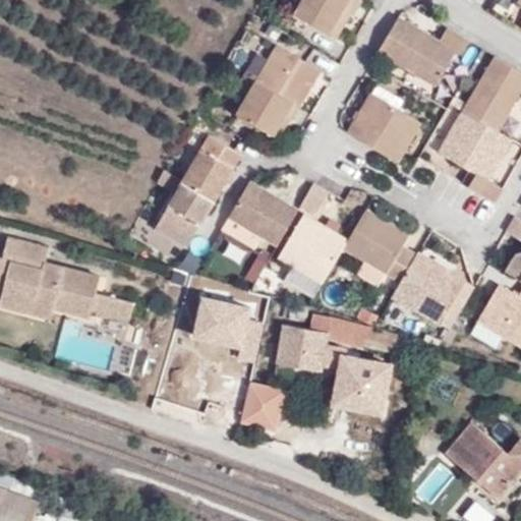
[(351,16),(352,17),(361,1),(359,0),(297,0),(290,14),(327,36),(342,11),(351,16)]
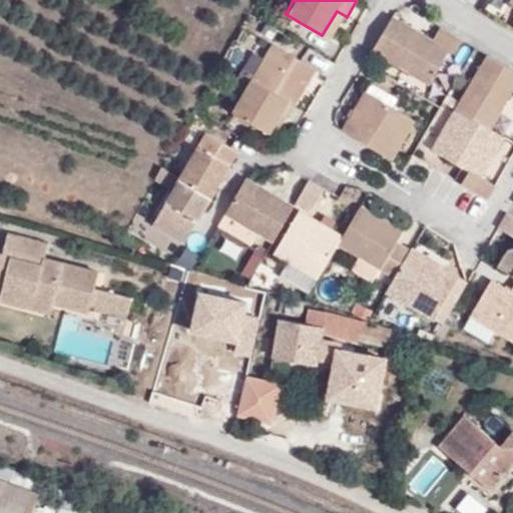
[(322,35),(332,40),(346,16),(337,11),(322,35)]
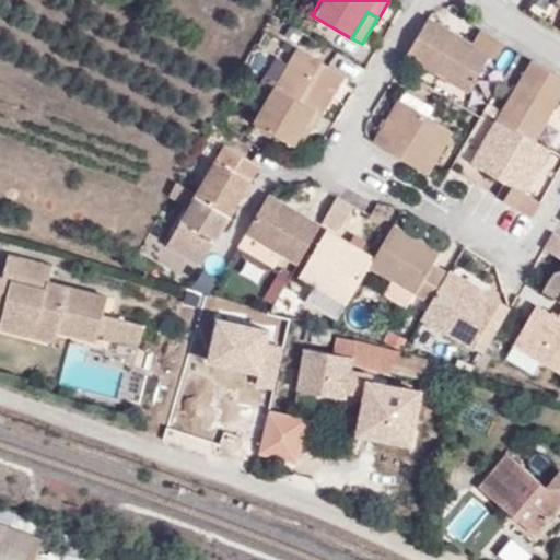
[(435,72),(448,80),(467,91),(489,54),(497,58),(503,47),(496,43),(485,36),(480,33),(473,46),(428,20),(424,25),(420,32),(415,41),(407,55),(421,63),(435,72)]
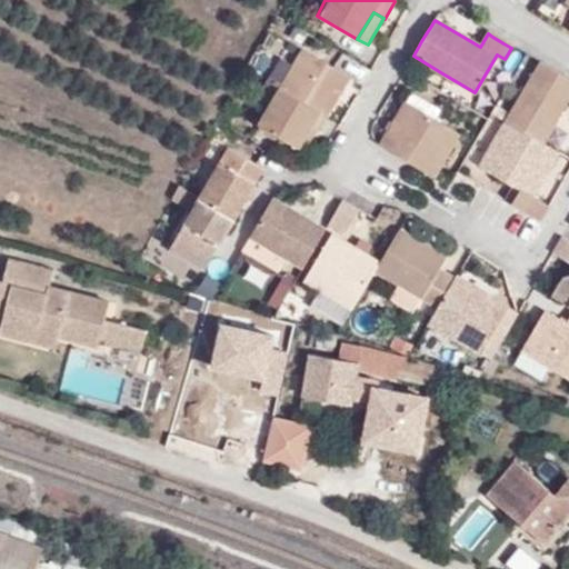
[(287,72),(277,88),(280,90),(326,118),(348,79),(286,42),(273,65),(287,72)]
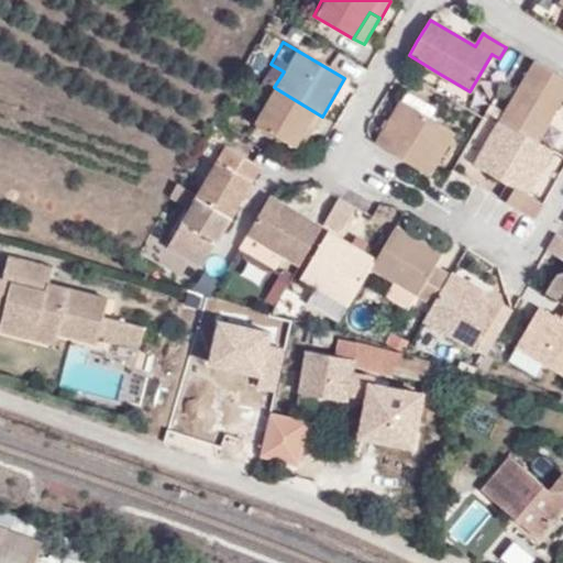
[(552,116),(562,96),(562,80),(534,64),(500,122),(536,143),(552,116)]
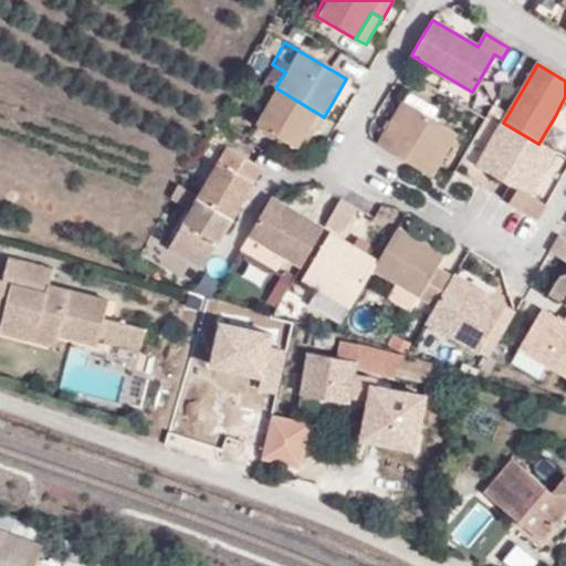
[(254,101),(266,108),(279,90),(275,87),(266,83),(254,101)]
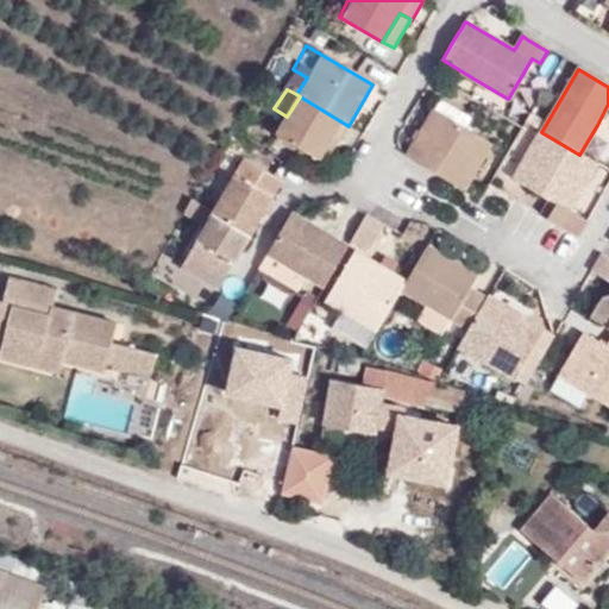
[(332,139),(338,143),(349,126),(300,96),(287,117),(275,136),(281,139),(297,149),(318,161),(332,139)]
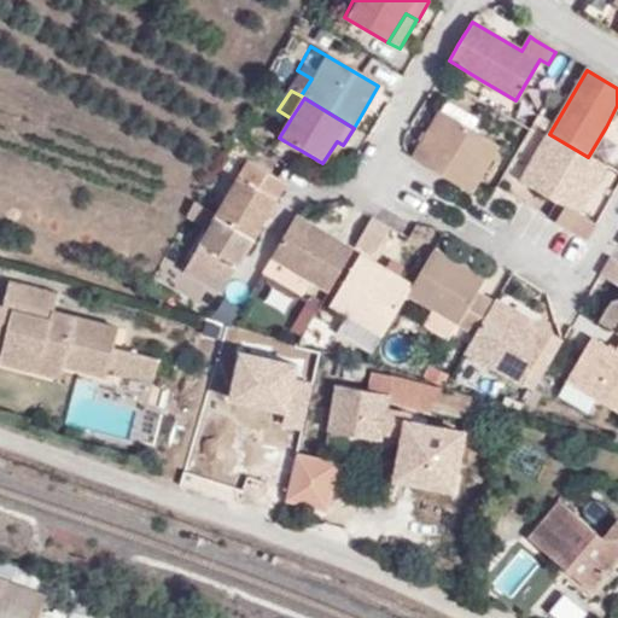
[(474,124),(444,106),(439,115),(468,132),(474,124)]
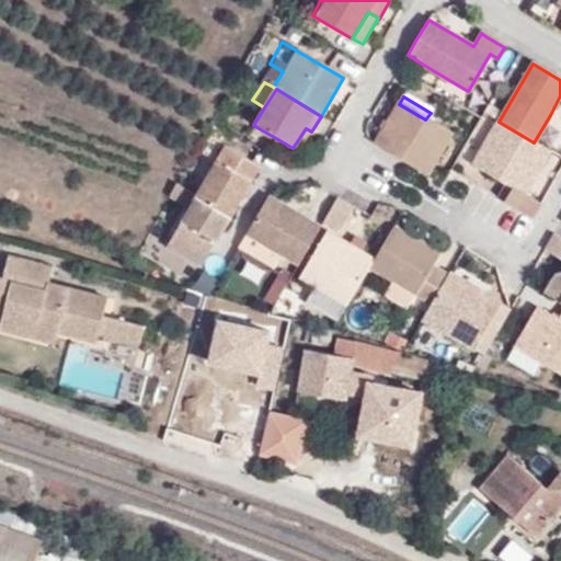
[(425,119),(399,104),(374,145),(403,162),(427,176),(453,136),(425,119)]
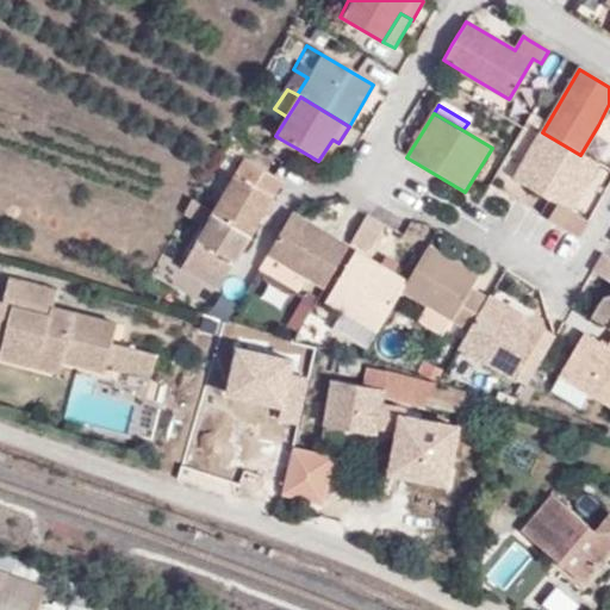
[(589,160),(607,131),(598,125),(580,155),(589,160)]
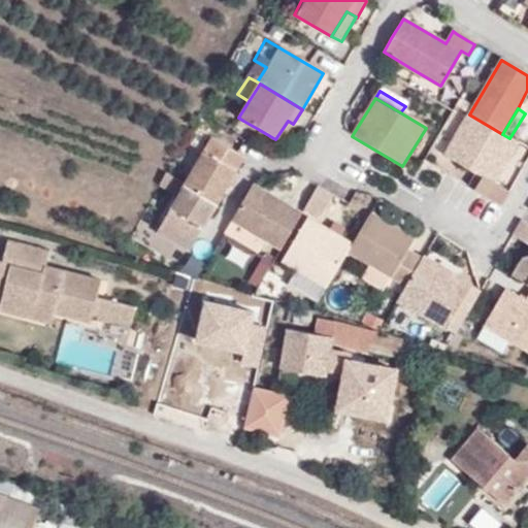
[(509,138),(502,134),(469,114),(444,156),(475,173),(481,177),(494,185),(518,143),(509,138)]
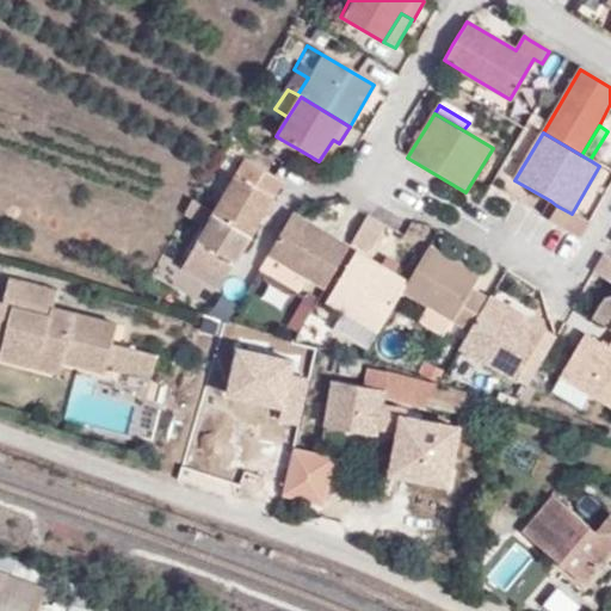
[(279,142),(296,153),(298,149),(282,140),(279,142)]
